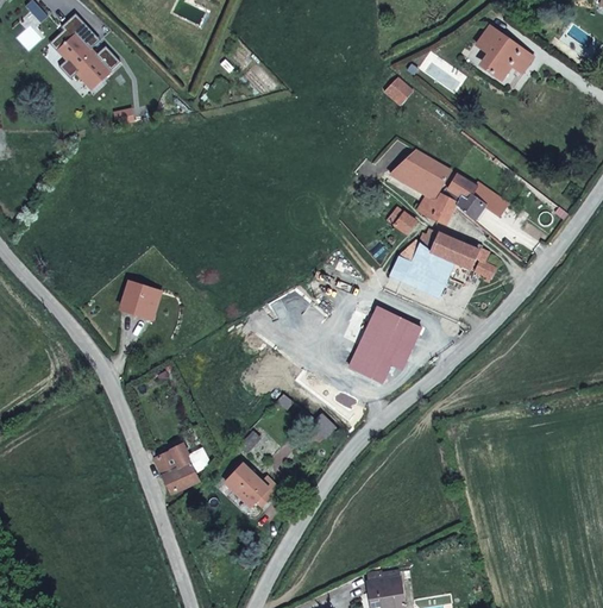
[(70,10),(42,39),(85,80),(106,58),(81,35),(88,27),(70,10)]
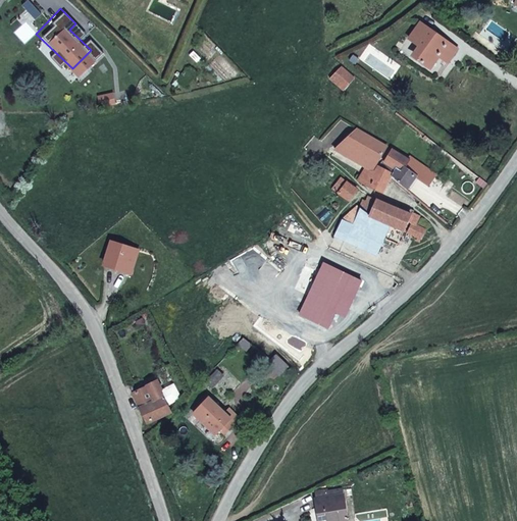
[(460,49),(421,23),(408,40),(420,48),(414,57),(435,69),(442,60),(449,65),(460,49)]
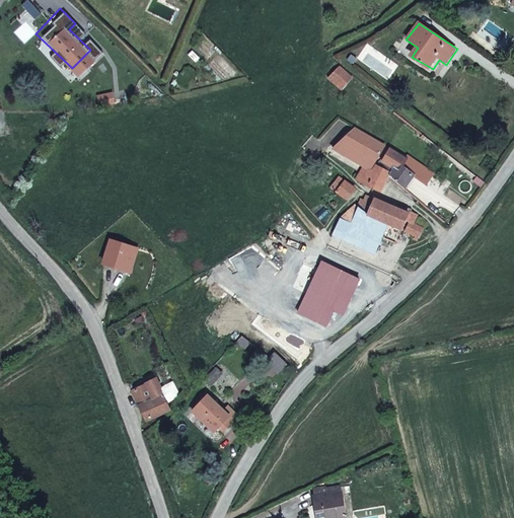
[(374,135),(357,126),(337,150),(363,167),(357,179),(385,189),(391,167),(401,172),(398,185),(413,191),(423,172),(408,165),(414,158),(392,148),(383,158),(368,149),(374,135)]
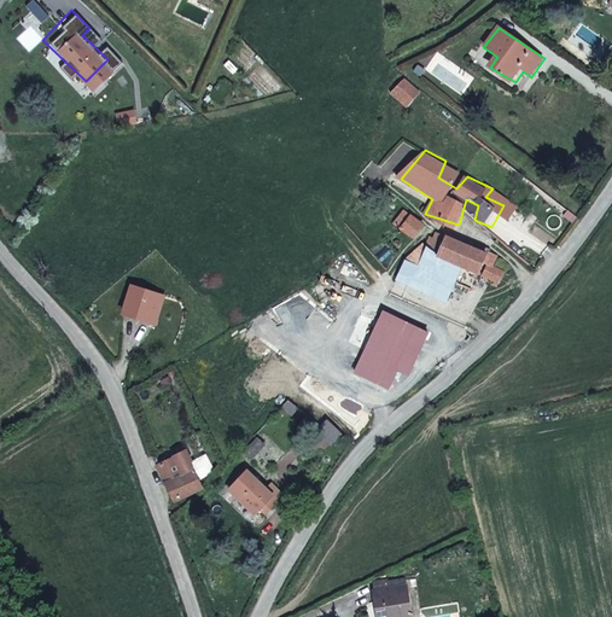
[(493,254),(450,239),(436,257),(487,273),(493,254)]
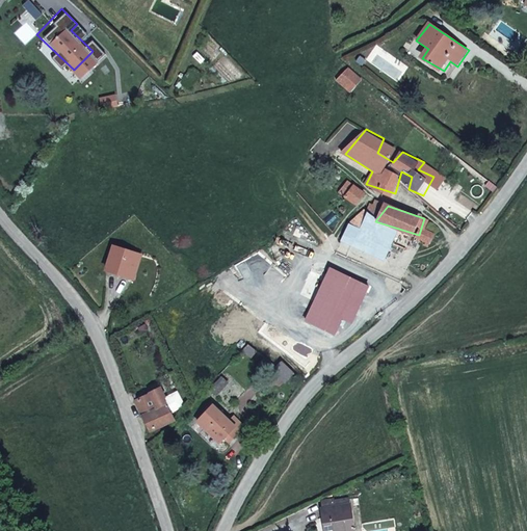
[(146,253),(112,243),(105,266),(134,277),(146,253)]
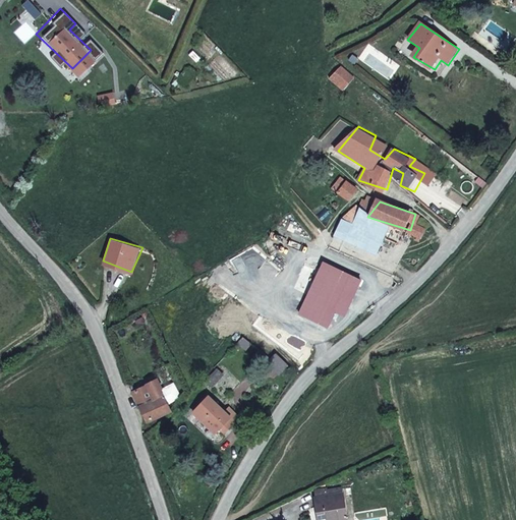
[(316,263),(293,312),(322,326),(327,315),(338,321),(356,281),(316,263)]
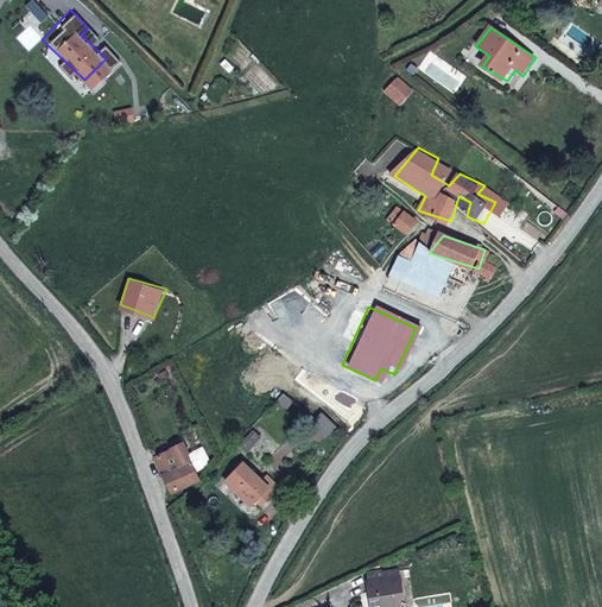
[(185,440),(152,459),(171,493),(204,476),(185,440)]
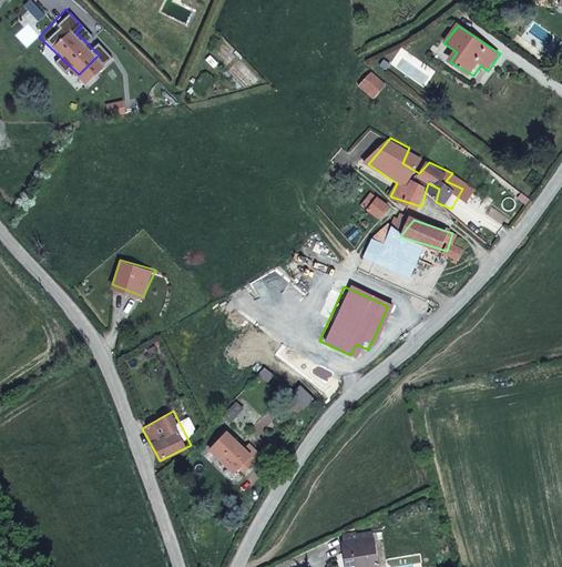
[(258,456),(227,428),(213,445),(239,474),(258,456)]
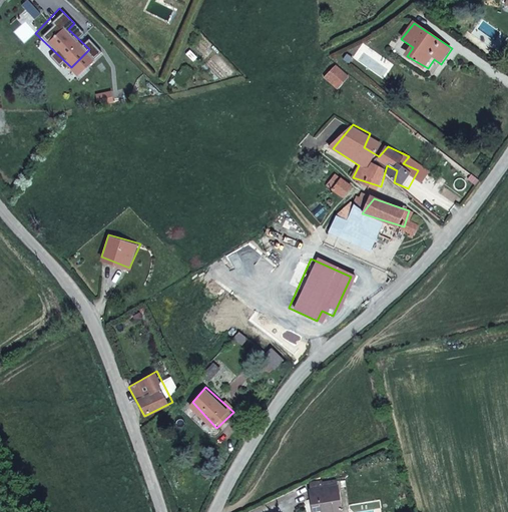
[(345,480),(308,484),(310,511),(332,511),(350,508),(345,480)]
